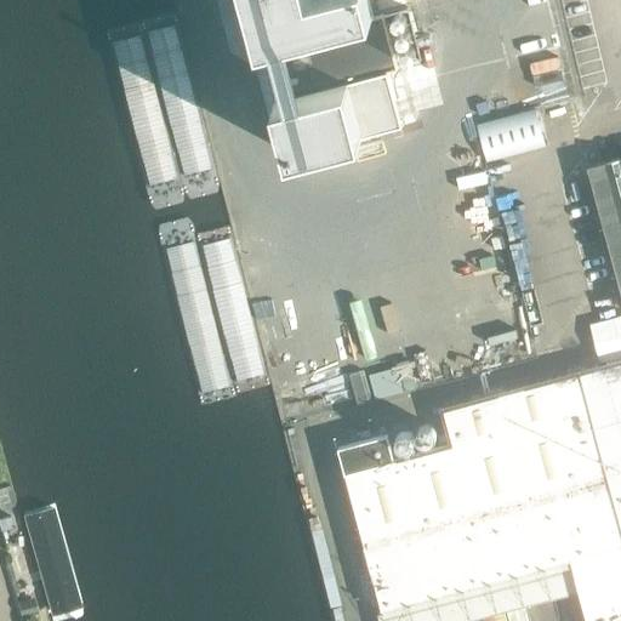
[(284,100),(398,68),(383,15),(269,46),(284,100)]
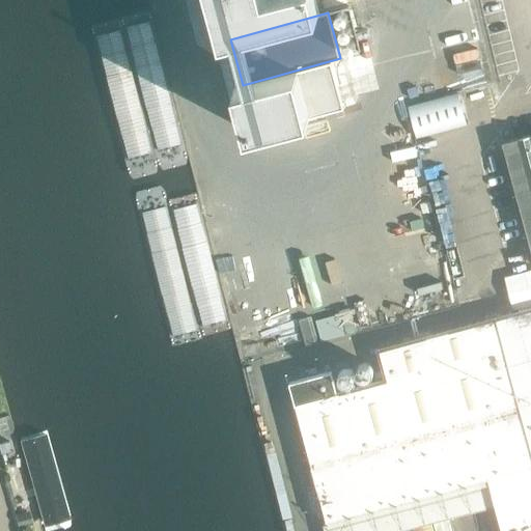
[(459,93),(408,106),(416,138),(468,124),(459,93)]
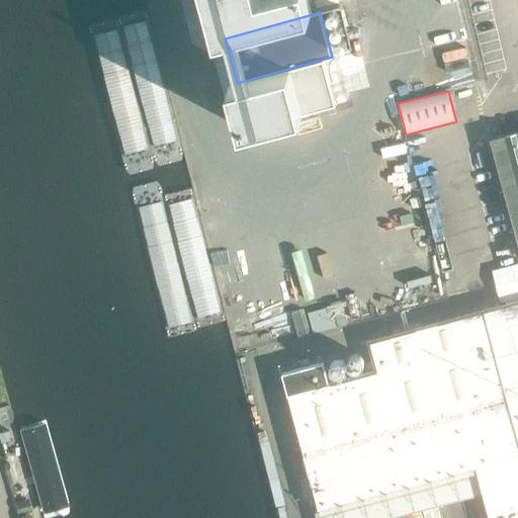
[(517,517),(517,132),(491,140),(517,244),(517,301),(369,342),(377,371),(287,395),(318,511),(476,468),(488,517),(517,517)]
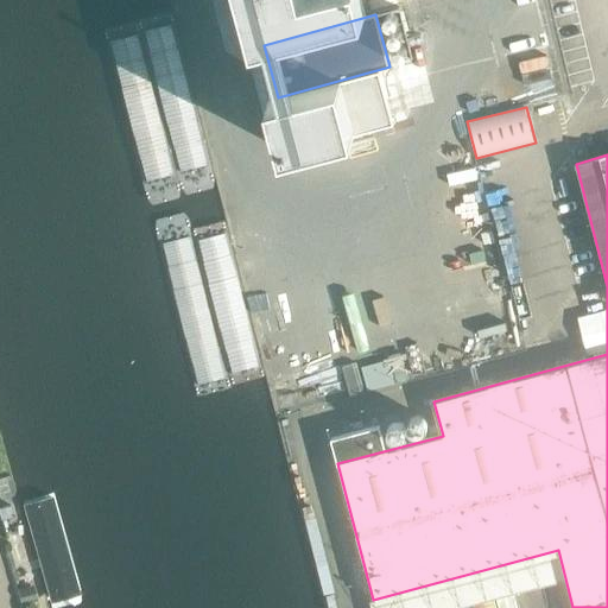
[(322,463),(374,454),(368,426),(317,437),(322,463)]
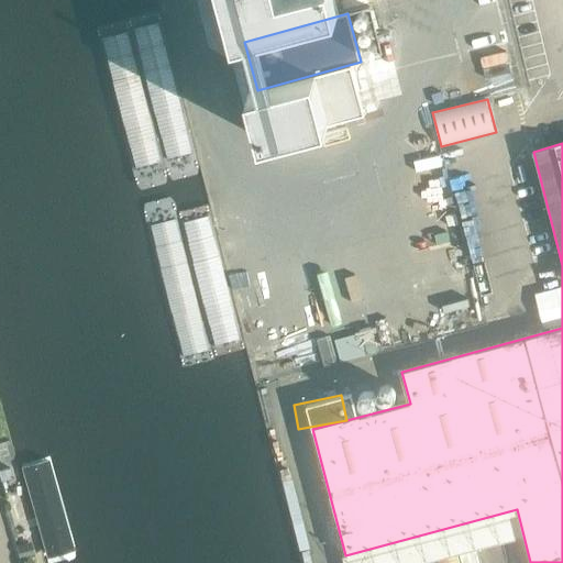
[(85,562),(48,431),(10,442),(42,562),(85,562)]
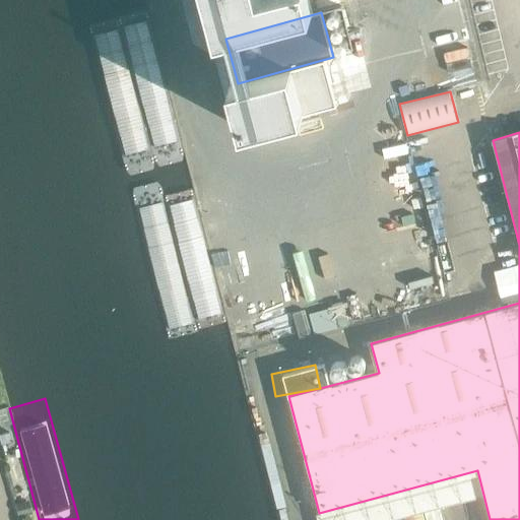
[(26,501),(14,504),(18,516),(30,513),(26,501)]
